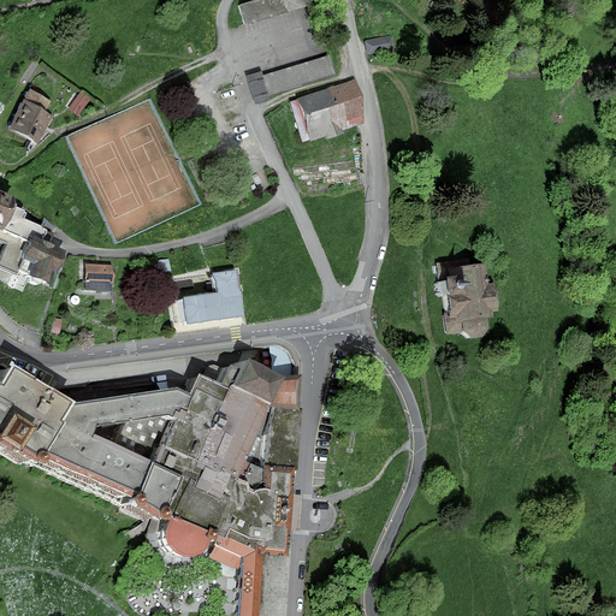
[(303,0),(259,0),(241,6),(247,24),(306,5),(303,0)]
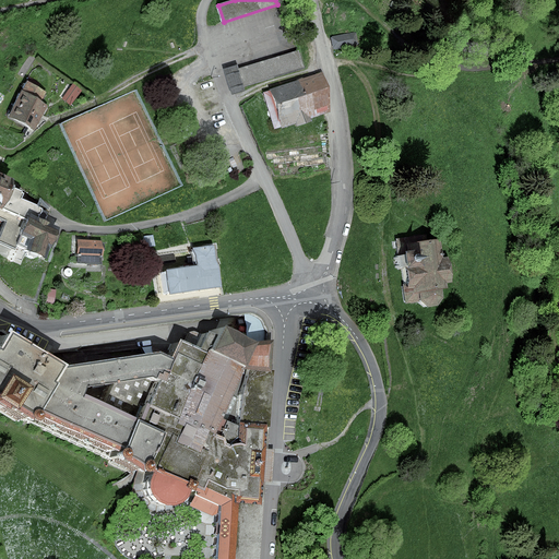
[(357,44),(355,33),(332,37),(334,48),(357,44)]
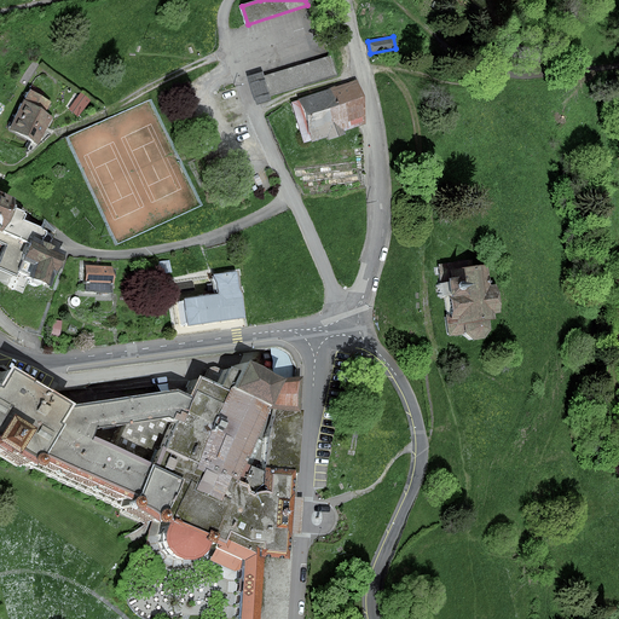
[(330,57),(266,76),(272,94),(335,75),(330,57)]
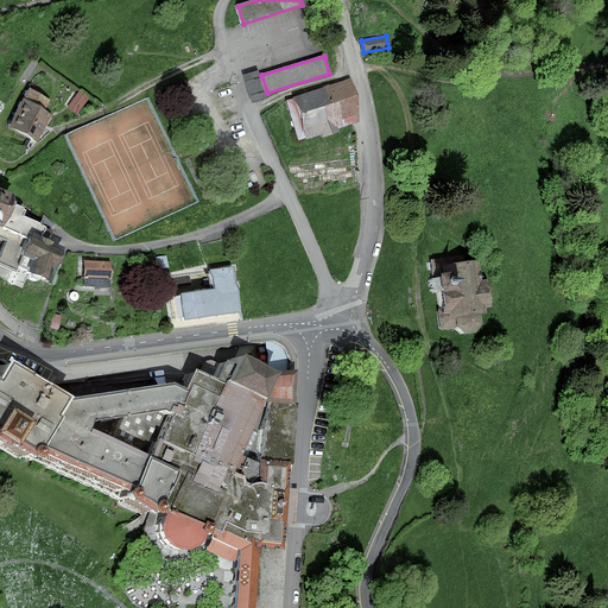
[(254,68),(239,74),(248,101),(264,96),(254,68)]
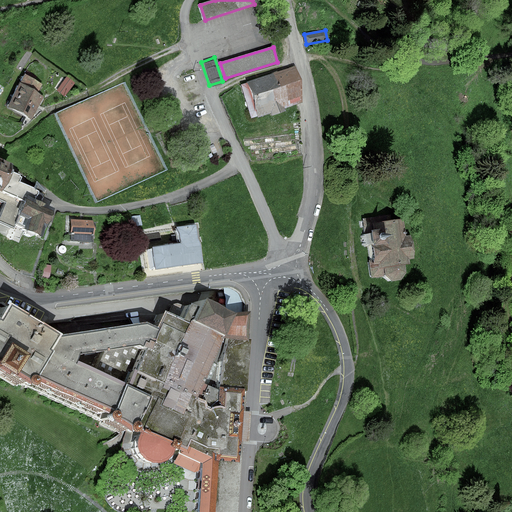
[(280,108),(298,102),(293,73),(282,77),(281,73),(239,87),(250,119),(270,113),(271,115),(281,112),(280,108)]
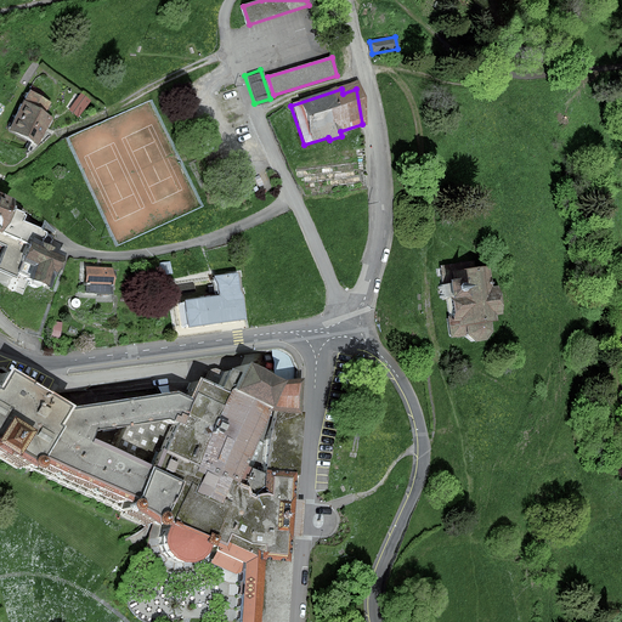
[(51,102),(30,92),(12,130),(38,143),(51,117),(45,114),(51,102)]
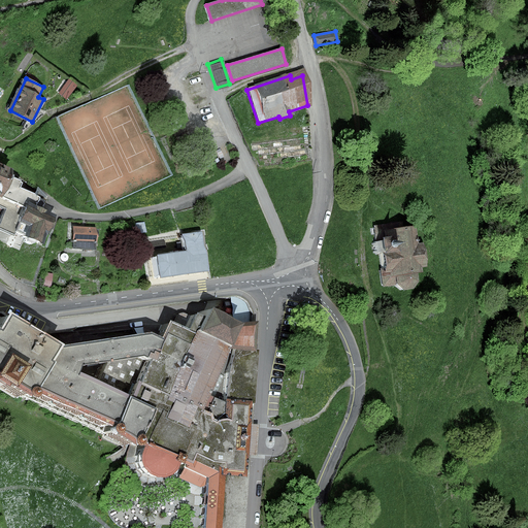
[(75,86),(69,80),(61,92),(67,97),(75,86)]
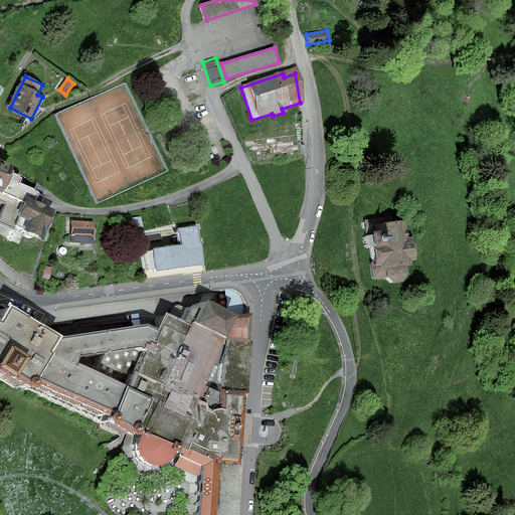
[(0,201),(4,203),(0,213),(0,222),(27,234),(38,238),(44,223),(47,224),(53,210),(50,209),(31,201),(35,191),(14,183),(16,177),(5,172),(8,167),(0,163),(0,201)]
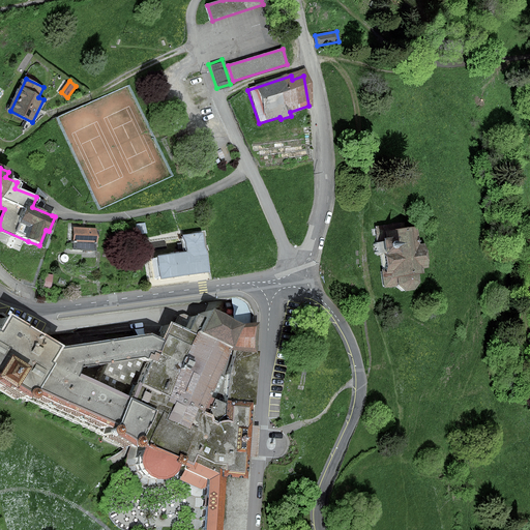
[(146,224),(134,225),(135,234),(147,233),(146,224)]
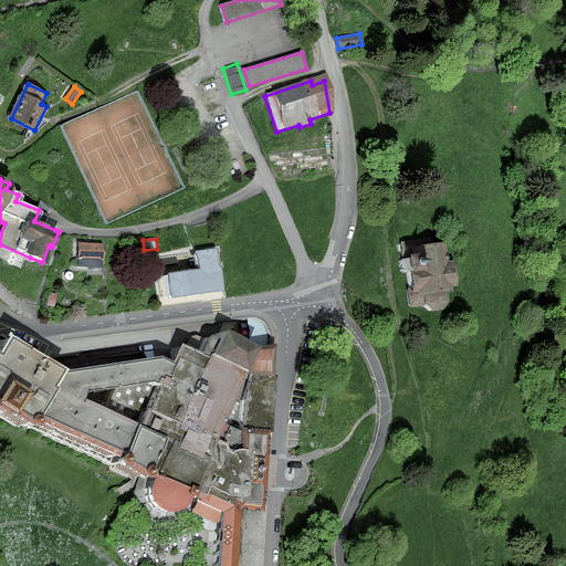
[(103,244),(80,243),(79,264),(102,265),(103,244)]
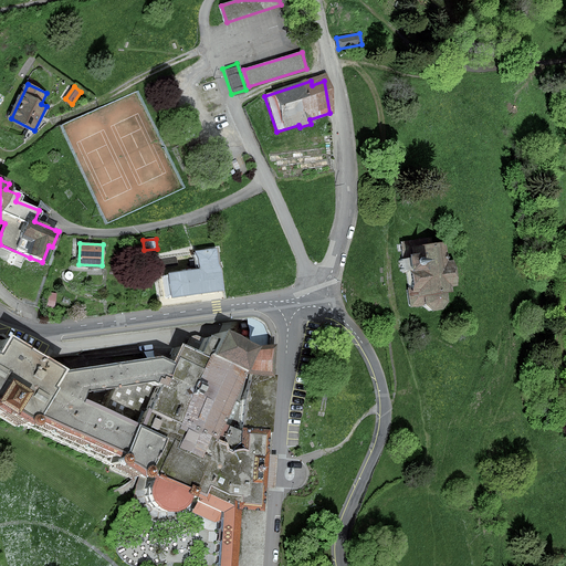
[(432,311),(439,302),(439,294),(444,294),(443,286),(449,286),(446,260),(438,261),(436,243),(396,249),(404,308),(415,307),(422,312),(432,311)]
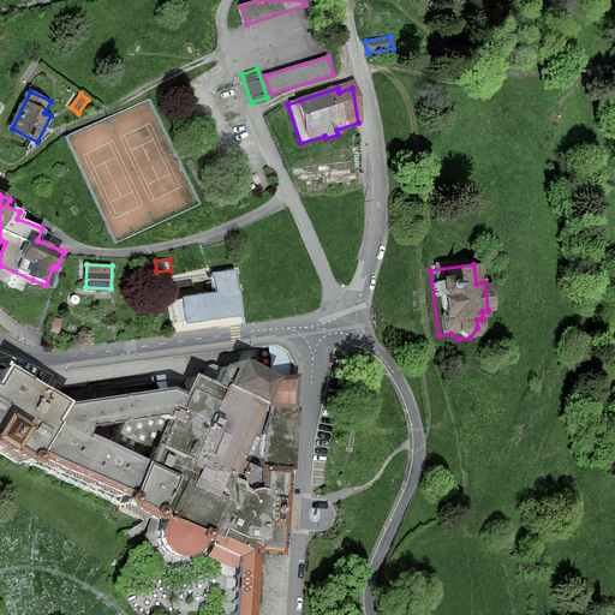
[(236,270),(213,274),(215,293),(179,299),(183,324),(243,315),(236,270)]
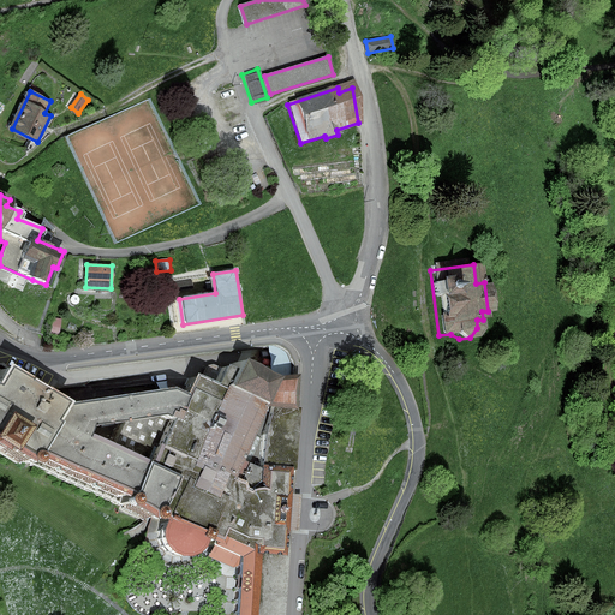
[(279,614),(285,531),(293,530),(294,496),(288,495),(292,377),(293,363),(291,358),(285,351),(280,346),(275,345),(268,347),(242,356),(242,366),(224,359),(219,372),(212,370),(206,386),(181,376),(177,388),(45,405),(46,401),(0,369),(0,455),(12,464),(16,459),(105,499),(102,503),(147,523),(148,518),(149,519),(148,523),(147,531),(148,537),(150,542),(153,547),(157,550),(162,553),(167,555),(174,555),(180,555),(185,553),(190,549),(193,545),(196,541),(207,544),(202,556),(225,567),(232,569),(227,614),(279,614)]
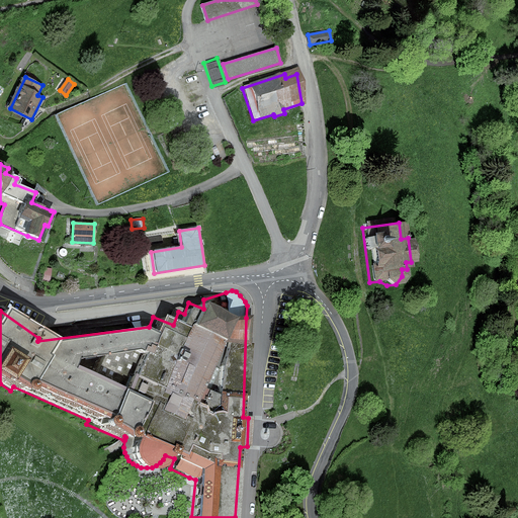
All buildings are outlined.
